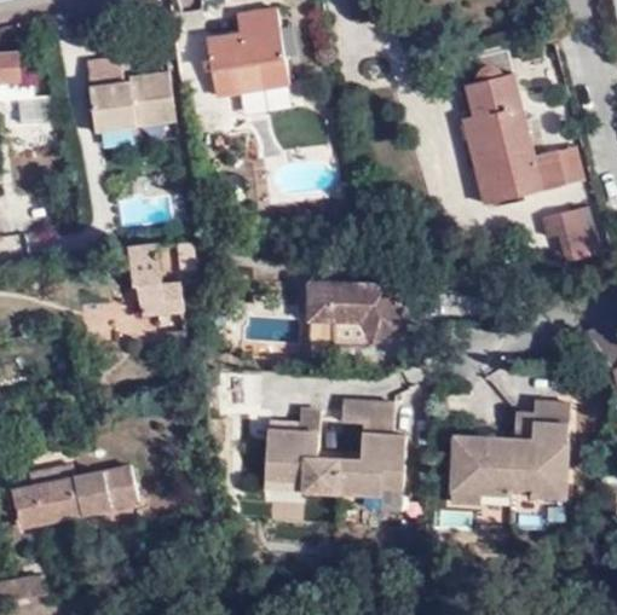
[(275,10),(236,18),(238,35),(207,41),(218,104),(290,91),(275,10)]
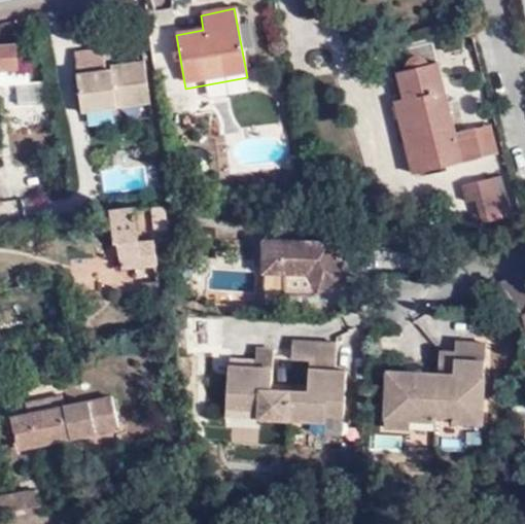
[(0,70),(18,69),(16,46),(0,48),(0,70)]
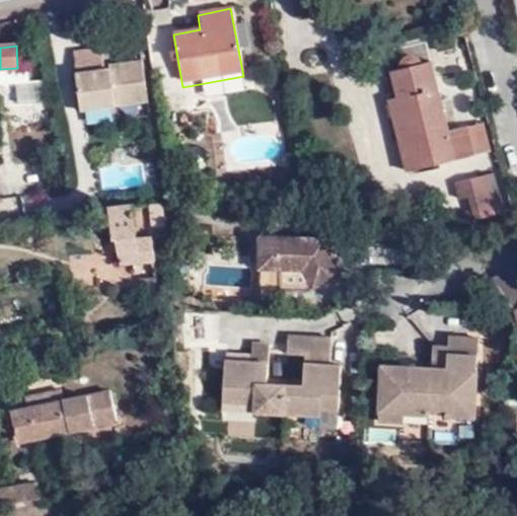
[(144,101),(139,63),(106,67),(106,71),(100,71),(98,51),(71,55),(78,112),(144,101)]
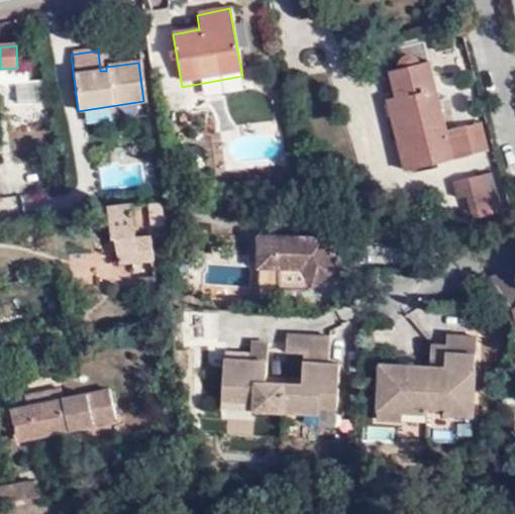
[(394,69),(387,71),(392,96),(384,98),(399,170),(468,156),(461,128),(440,132),(425,63),(415,64),(414,61),(409,57),(406,56),(401,57),(395,63),(394,69)]
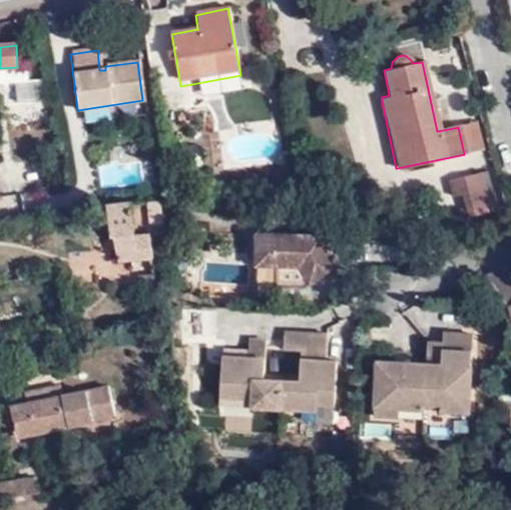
[(22,67),(17,67),(0,68),(0,84),(23,83),(22,67)]
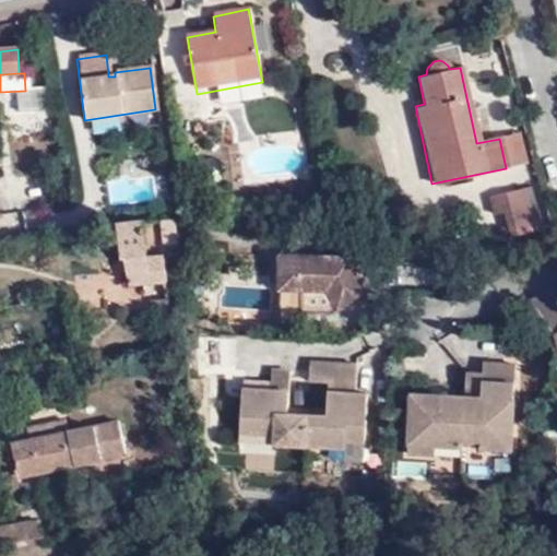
[(513,189),(481,197),(484,215),(495,212),(501,237),(523,232),(513,189)]
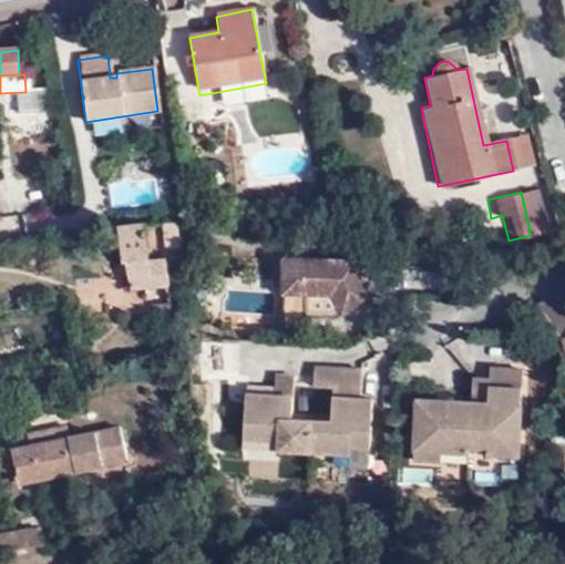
[(165,287),(160,258),(145,260),(140,222),(117,225),(121,247),(114,247),(112,248),(115,265),(126,264),(131,291),(165,287)]
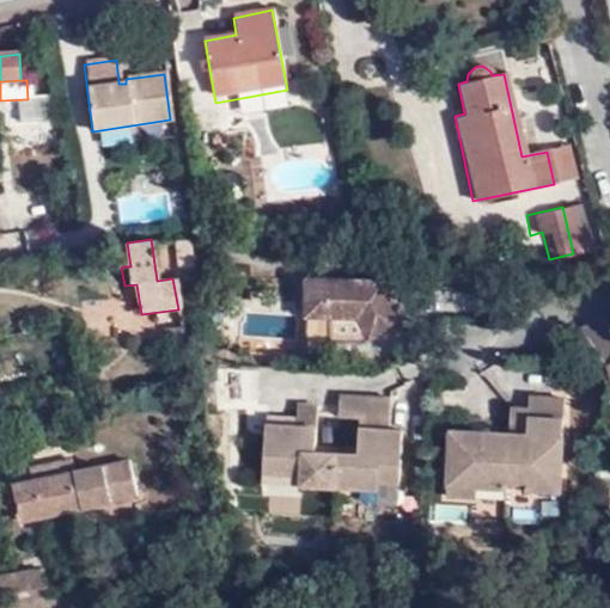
[(175,266),(190,265),(187,239),(171,240),(175,266)]
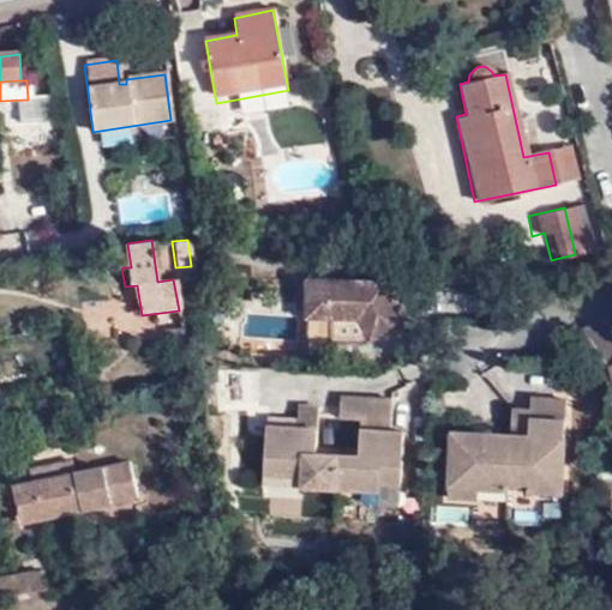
[(127,243),(120,245),(124,267),(131,267),(127,243)]
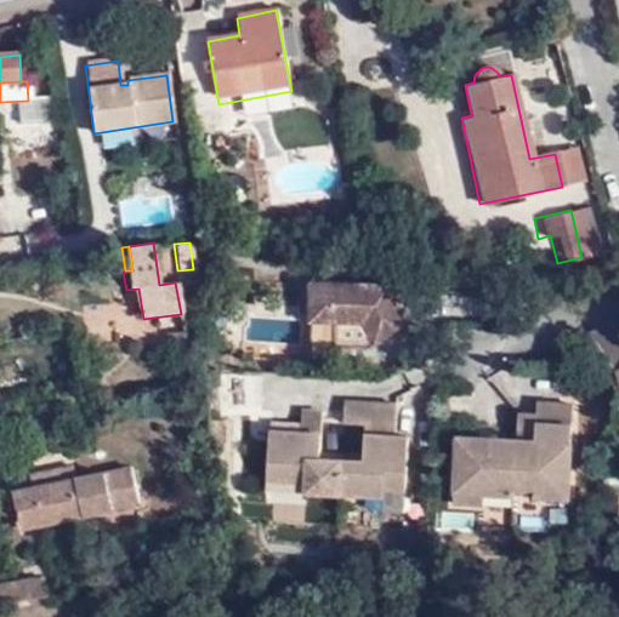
[(375,280),(365,281),(374,293),(382,291),(375,280)]
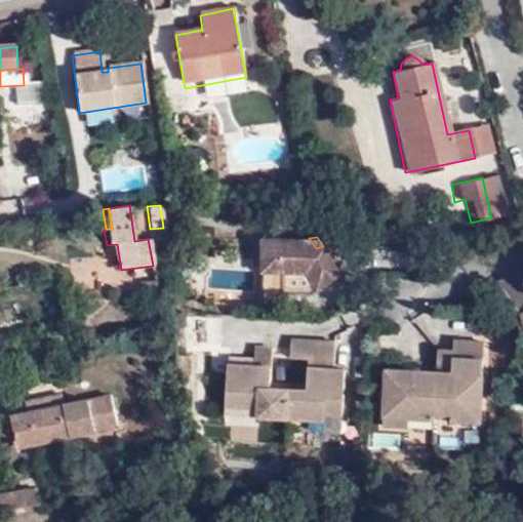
[(316,248),(309,238),(251,241),(254,276),(300,274),(311,289),(339,270),(323,246),(316,248)]
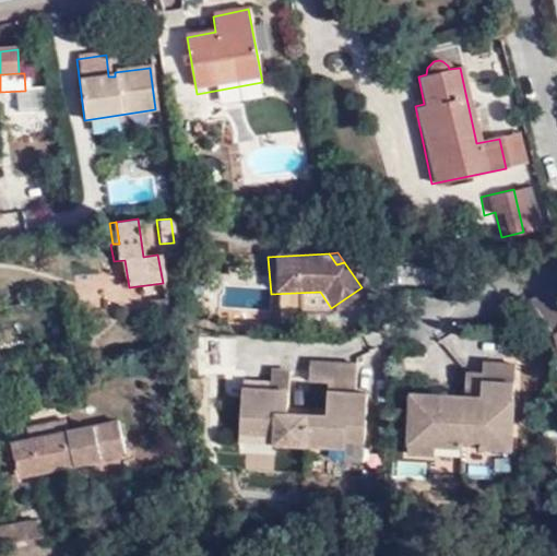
[(172,312),(166,296),(146,299),(149,316),(172,312)]
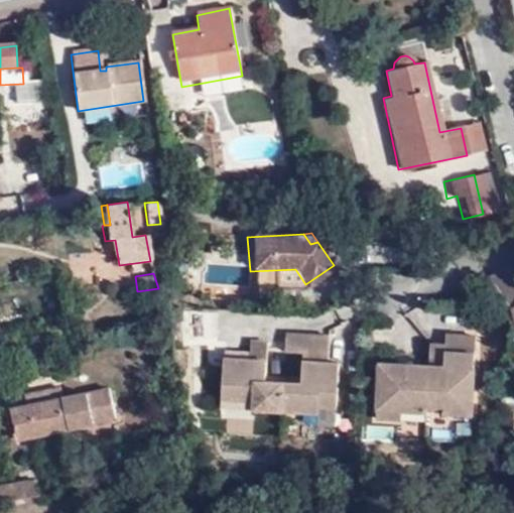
[(319,347),(329,347),(329,330),(284,329),(284,355),(302,355),(300,385),(264,384),(267,345),(250,345),(249,366),(241,366),(241,362),(224,361),(222,404),(254,406),(253,411),(317,414),(317,407),(336,407),(339,358),(329,357),(319,357),(319,347)]
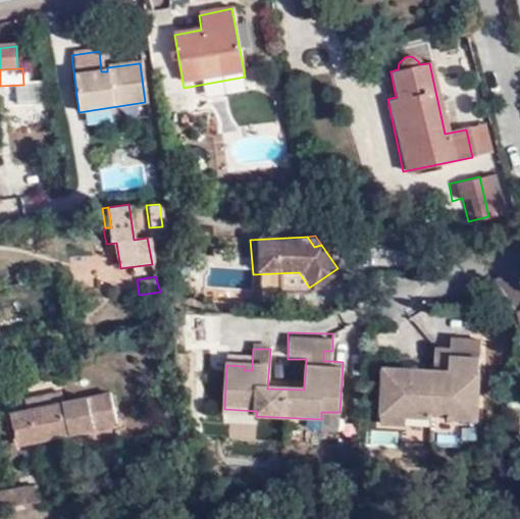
[(462,349),(449,348),(433,348),(431,369),(381,366),(378,422),(403,423),(404,415),(430,417),(430,412),(446,412),(446,418),(475,420),(480,340),(462,339),(462,349)]
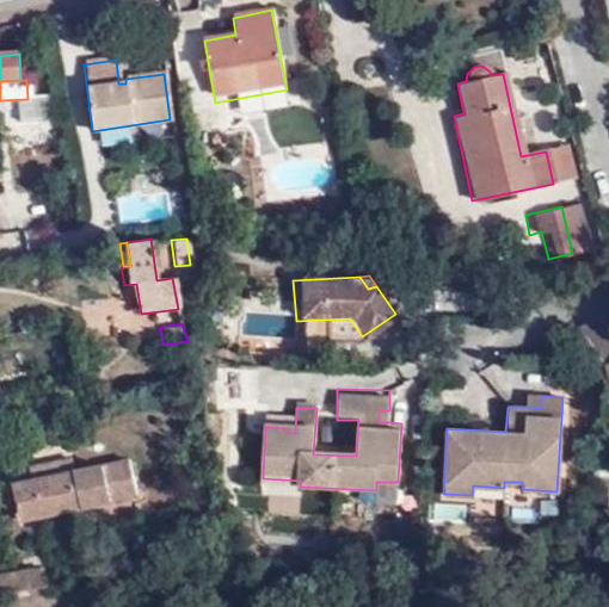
[(527,396),(526,407),(541,408),(541,396),(527,396)]
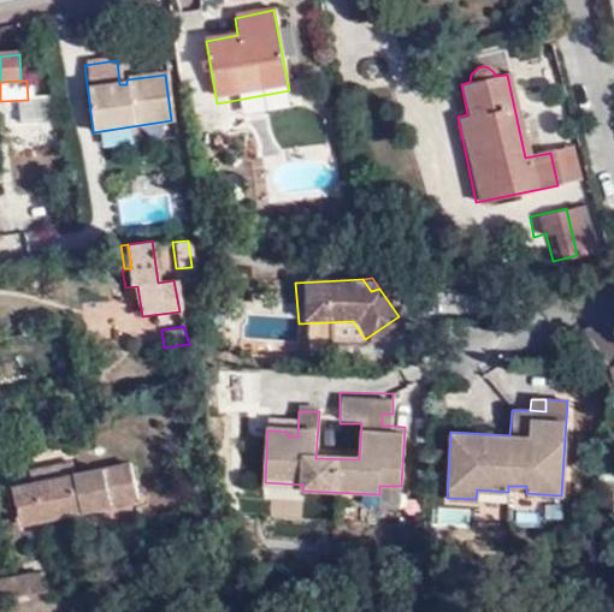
[(393,426),(393,414),(382,414),(382,426),(393,426)]
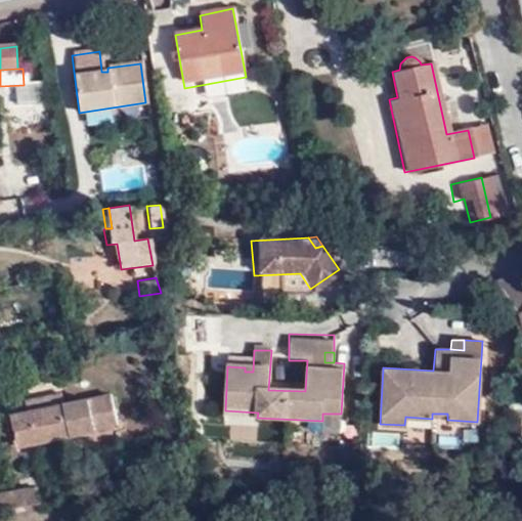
[(63,436),(92,432),(87,399),(60,403),(59,394),(24,399),(25,413),(9,415),(12,434),(0,436),(2,447),(63,436)]
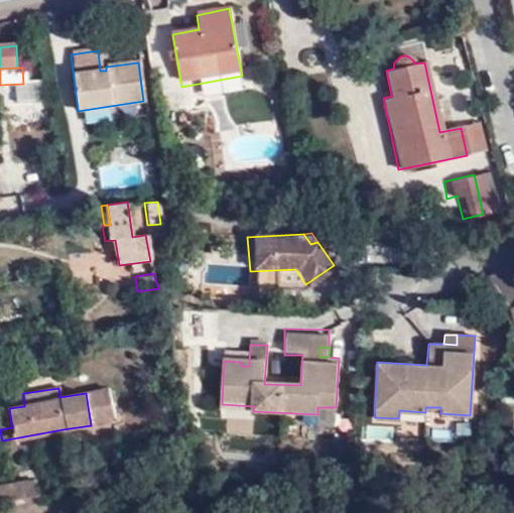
[(86,393),(91,425),(112,422),(106,391),(86,393)]
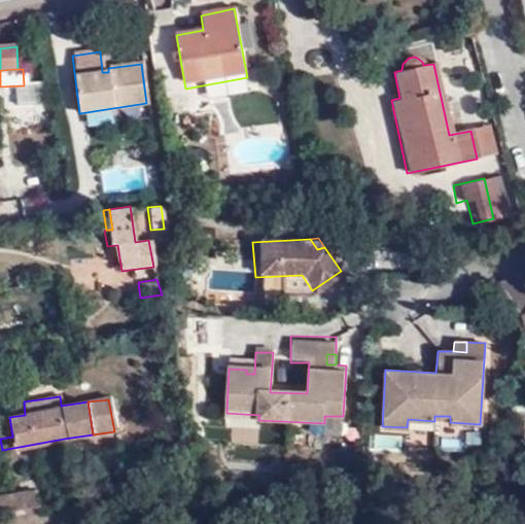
[(0,513),(37,507),(37,503),(34,490),(0,496),(0,513)]
